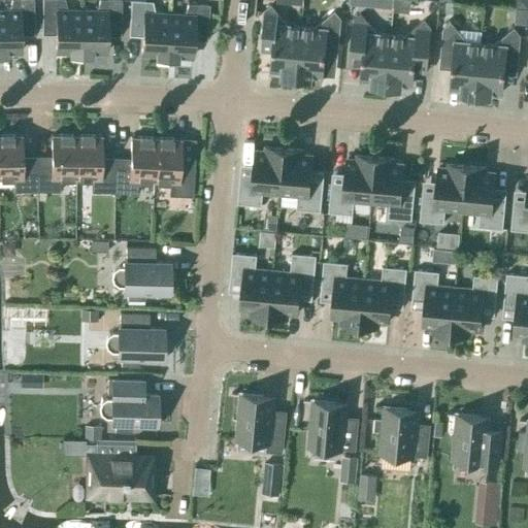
[(0,10),(0,56),(5,56),(5,52),(20,52),(20,34),(33,34),(32,0),(10,0),(8,10),(0,10)]
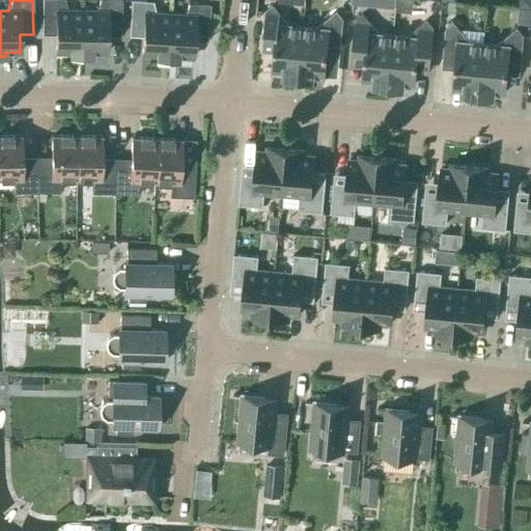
[(81,56),(82,10),(66,10),(63,0),(42,0),(42,34),(55,34),(55,52),(71,52),(71,56),(81,56)]
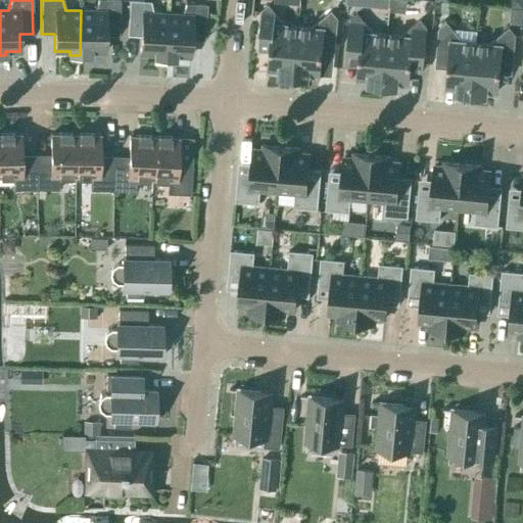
[(81,10),(80,55),(90,55),(90,51),(105,52),(105,35),(119,35),(119,0),(97,0),(95,10),(81,10)]
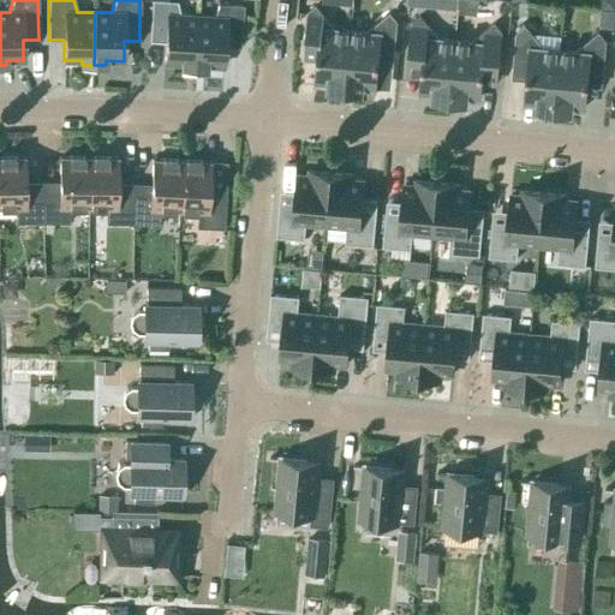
[(193,69),(196,16),(179,15),(177,1),(155,0),(151,0),(149,41),(165,42),(163,63),(181,64),(181,69),(193,69)]
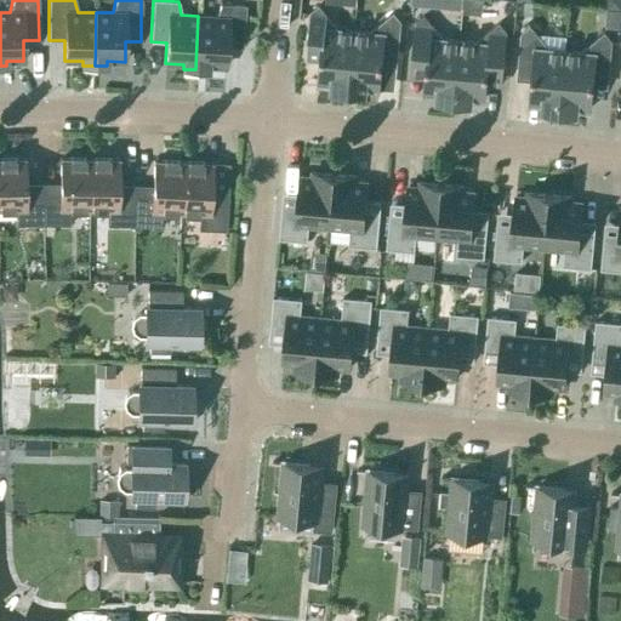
[(198,16),(195,69),(208,70),(208,66),(226,67),(227,46),(243,47),(245,5),(220,4),(215,17),(198,16)]
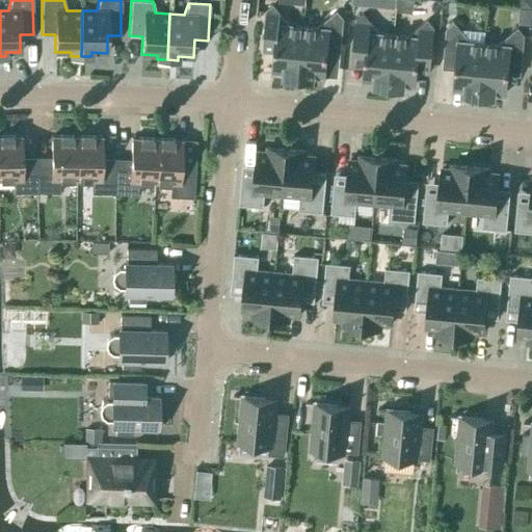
[(298,78),(302,27),(290,25),(273,4),(265,10),(262,46),(275,47),(272,71),(286,73),(286,77),(298,78)]
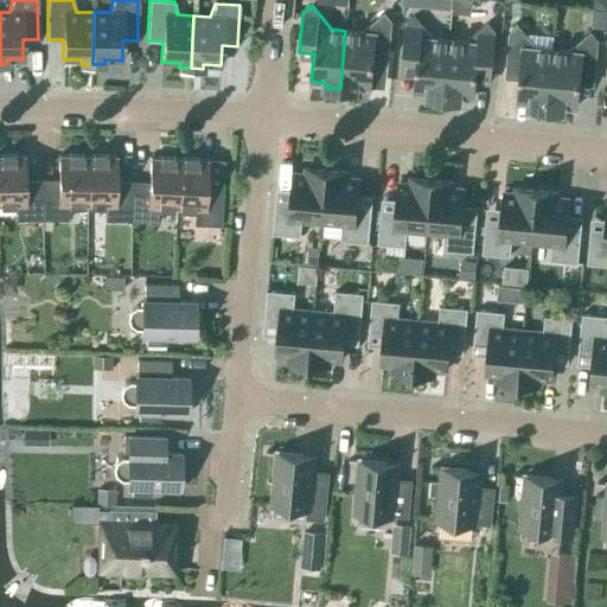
[(345,31),(340,89),(353,91),(355,85),(370,87),(372,59),(388,61),(391,20),(384,12),(360,32),(345,31)]
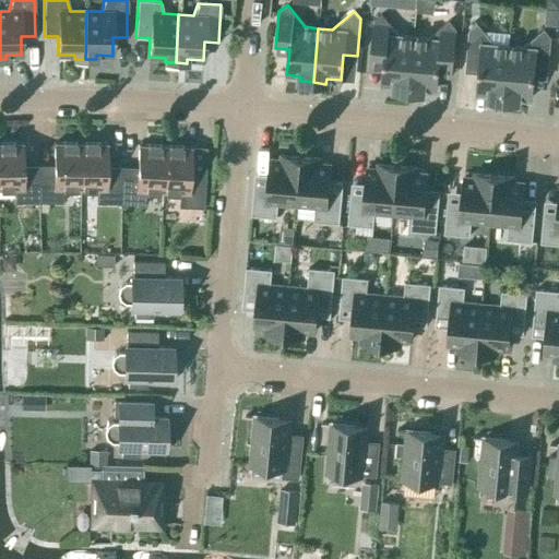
[(408,92),(413,37),(400,36),(381,14),(373,21),(370,57),(384,58),(381,84),(395,85),(395,91),(408,92)]
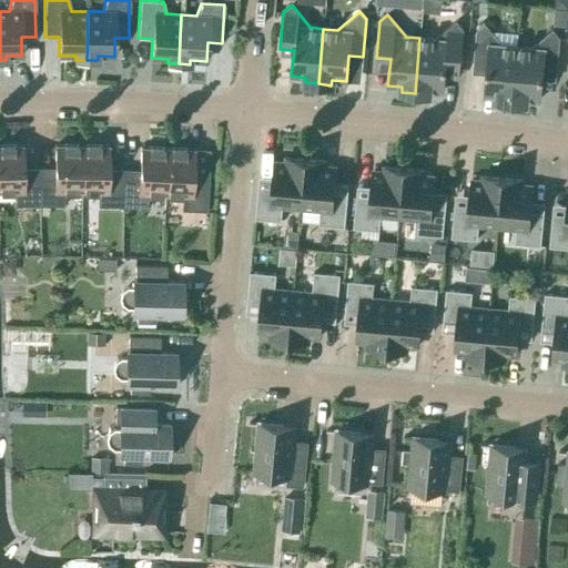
[(419,38),(415,93),(427,94),(428,89),(443,90),(445,64),(459,66),(463,29),(456,20),(434,39),(419,38)]
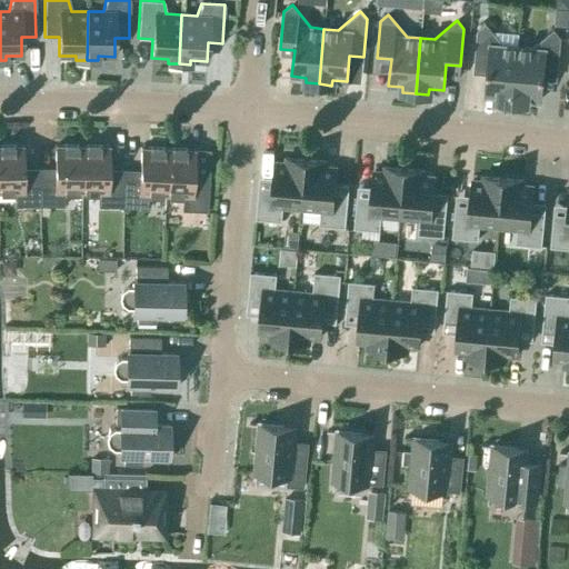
[(512,102),(517,47),(503,46),(485,23),(477,30),(473,67),(488,68),(485,95),(500,96),(499,101),(512,102)]
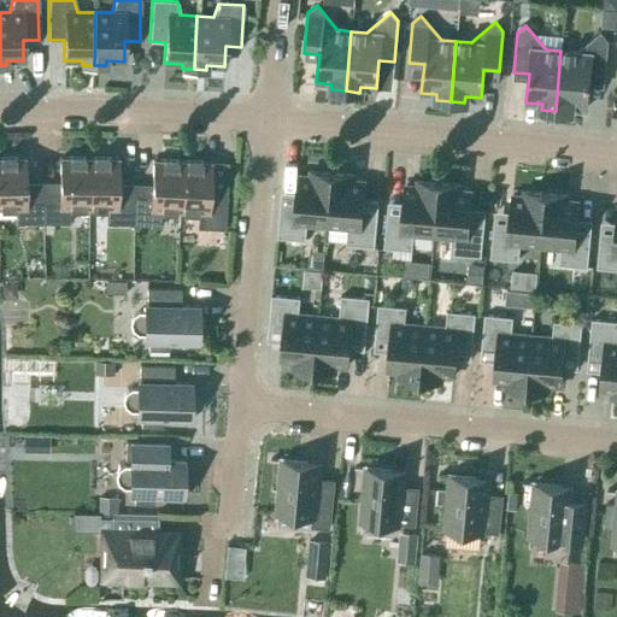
[(560,51),(556,111),(569,112),(570,106),(586,107),(588,80),(604,81),(607,41),(600,33),(576,52),(560,51)]
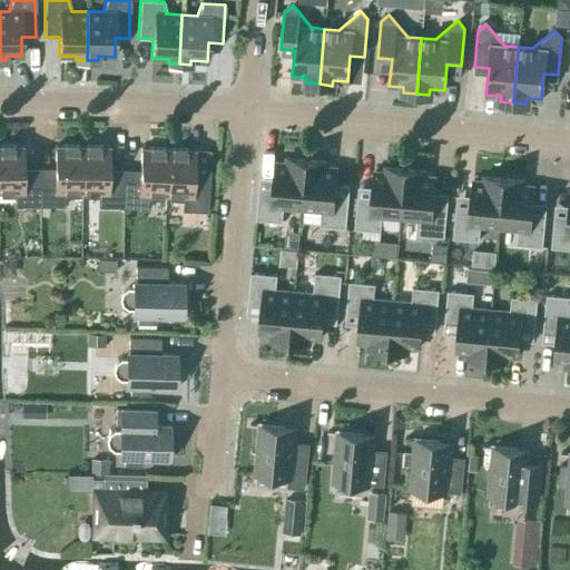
[(39,206),(39,168),(22,168),(22,146),(0,146),(0,192),(13,192),(13,207),(39,206)]
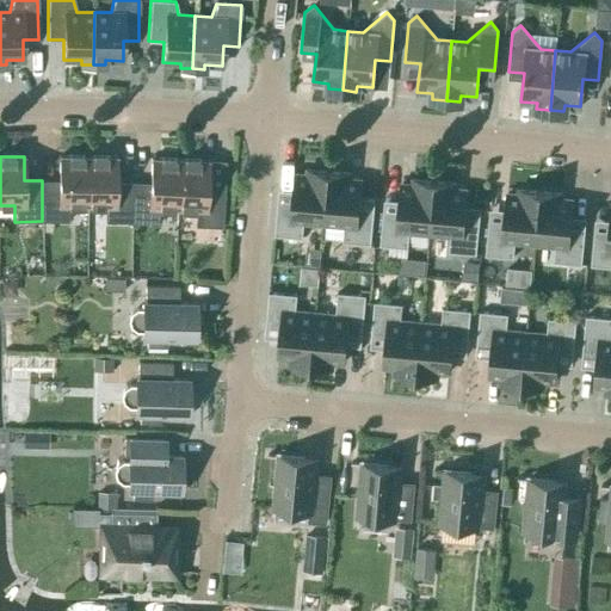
[(87,205),(87,156),(59,156),(59,180),(42,180),(42,221),(68,221),(68,205),(87,205)]
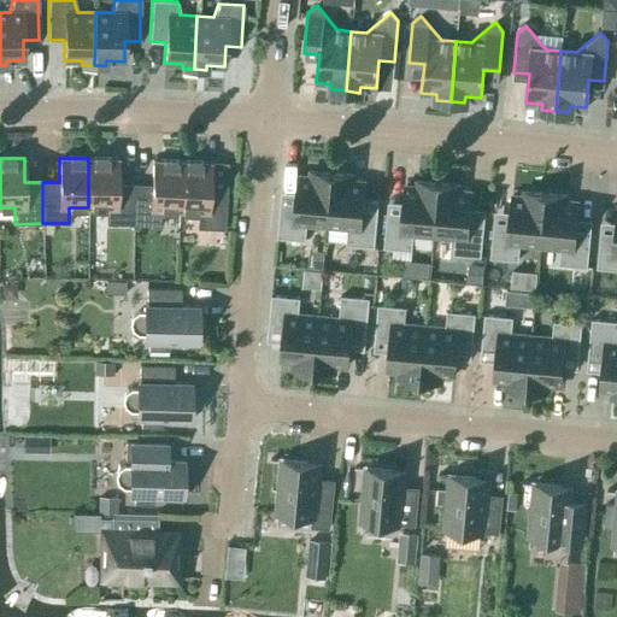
[(133,224),(134,183),(117,183),(117,158),(88,158),(88,207),(106,207),(106,224),(133,224)]
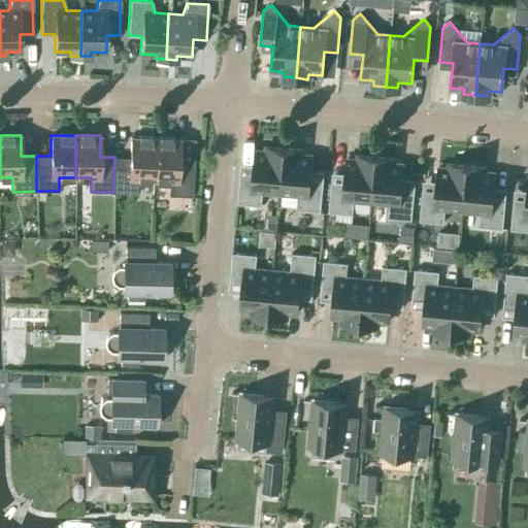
[(153,179),(155,138),(130,137),(129,158),(114,157),(113,192),(136,193),(137,179),(153,179)]
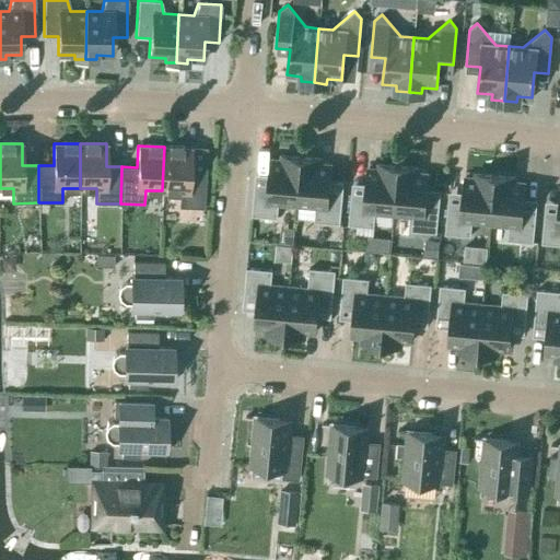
[(164,147),(162,190),(179,191),(178,207),(203,208),(206,171),(189,170),(190,148),(164,147)]
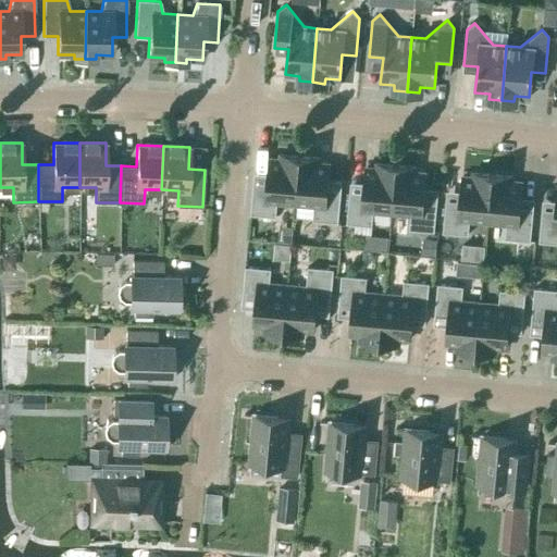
[(295,205),(299,157),(280,155),(279,159),(270,158),(267,187),(252,185),(250,214),(275,217),(276,202),(295,205)]
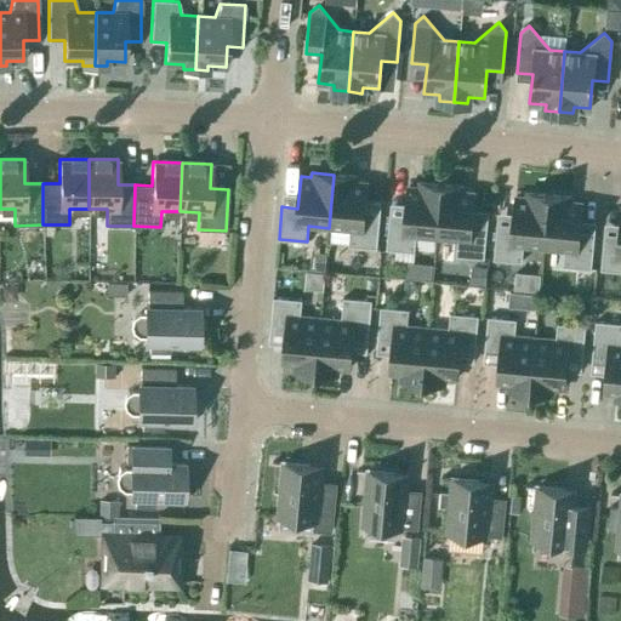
[(334,175),(329,228),(349,229),(348,245),(376,248),(379,216),(363,215),(366,182),(355,181),(355,176),(334,175)]
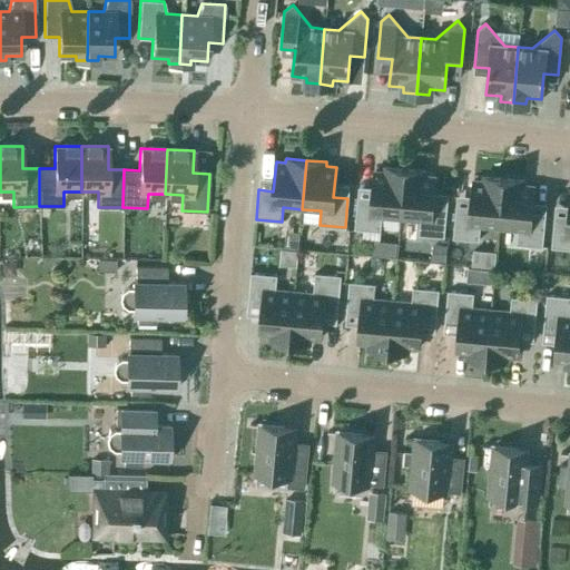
[(400,218),(405,169),(384,167),(384,172),(374,170),(372,200),(356,199),(354,228),(380,232),(381,216),(400,218)]
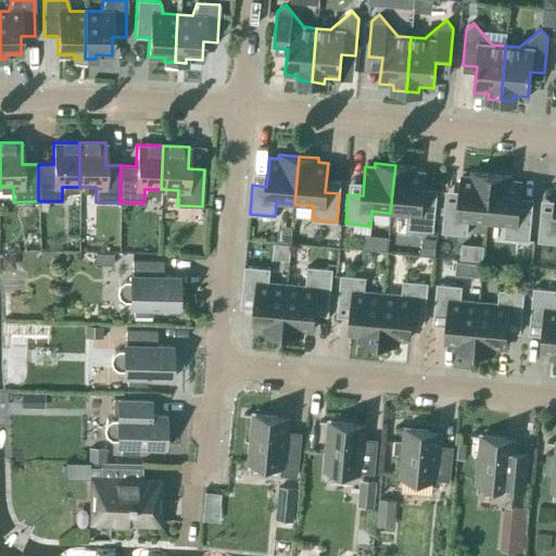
[(395,165),(390,213),(408,215),(407,229),(432,231),(436,202),(421,201),(424,173),(414,172),(415,167),(395,165)]
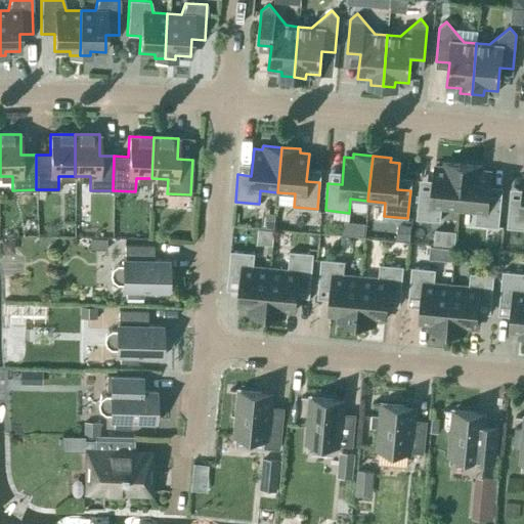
[(459,210),(463,164),(444,162),(443,167),(435,166),(432,192),(419,191),(416,219),(439,221),(441,208),(459,210)]
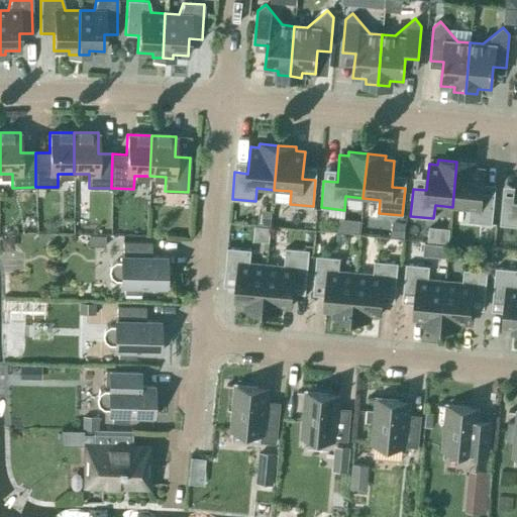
[(456,162),(452,207),(470,208),(468,221),(492,224),(494,197),(481,196),(484,169),(475,168),(475,164),(456,162)]
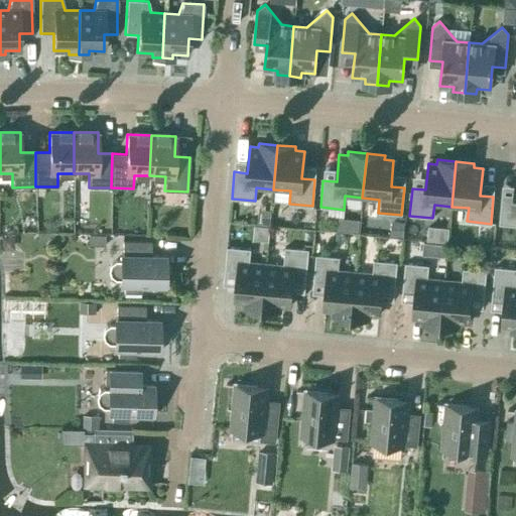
[(515,180),(514,199),(501,198),(499,224),(515,225),(515,180)]
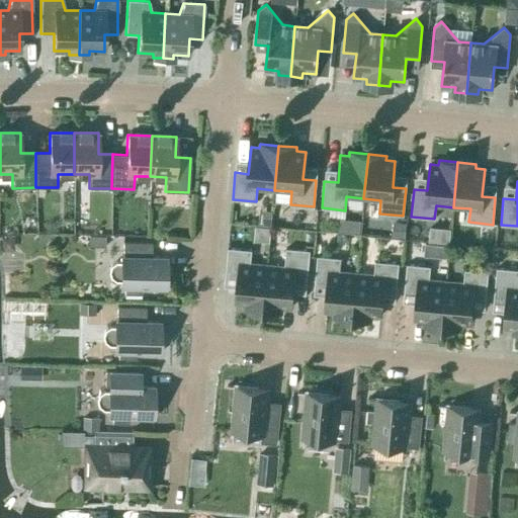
[(339,232),(359,233),(360,221),(340,220),(339,232)]
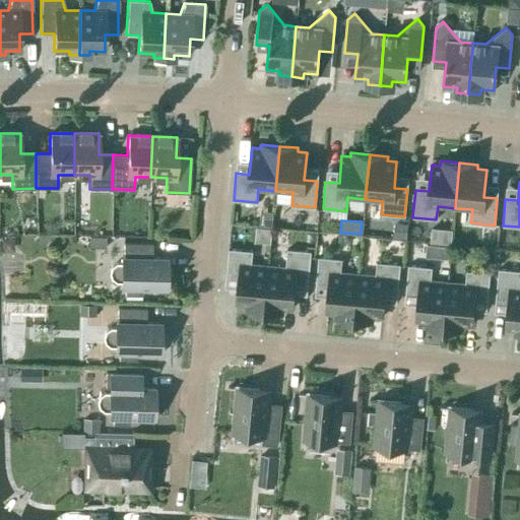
[(151,257),(151,243),(123,243),(123,257),(121,257),(121,263),(116,263),(111,266),(110,271),(111,277),(115,280),(121,280),(121,286),(125,287),(125,295),(141,295),(141,287),(165,287),(165,290),(166,290),(167,258),(151,257)]
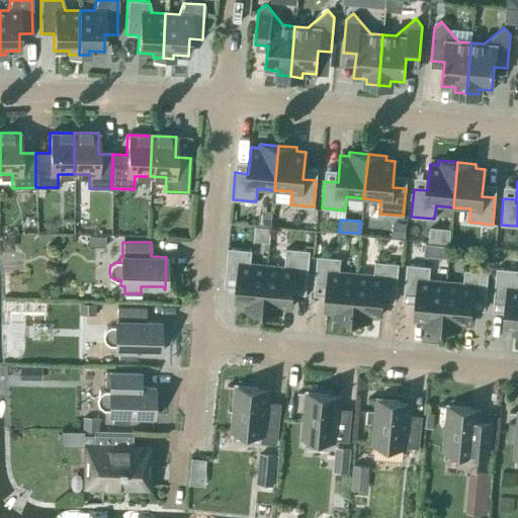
[(263,310),(267,265),(250,263),(251,250),(228,248),(225,275),(239,276),(236,303),(245,304),(244,308),(263,310)]
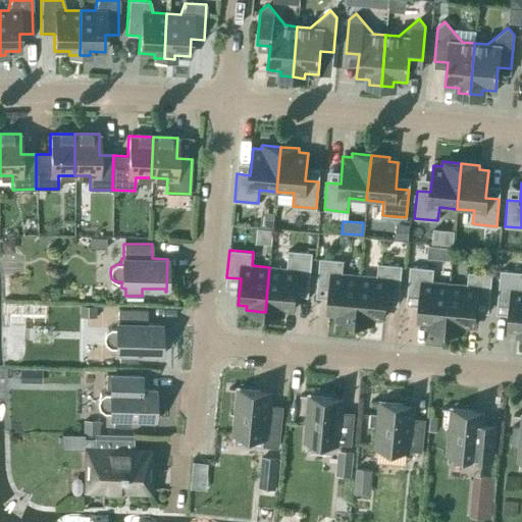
[(269,267),(265,312),(283,314),(283,310),(293,310),(296,283),(309,284),(312,253),(288,251),(285,269),(269,267)]
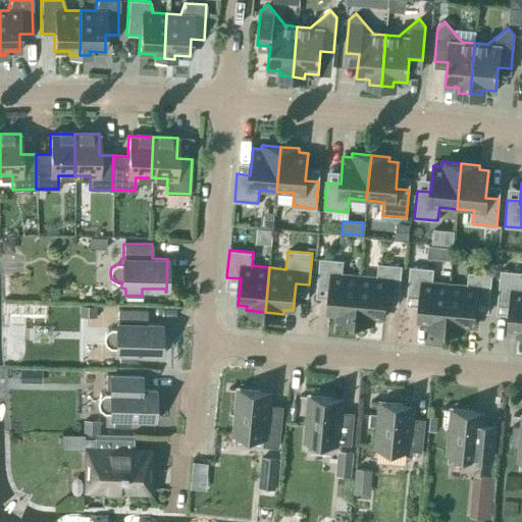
[(355,320),(359,275),(342,274),(343,260),(319,258),(317,285),(330,286),(327,314),(336,314),(336,319),(355,320)]
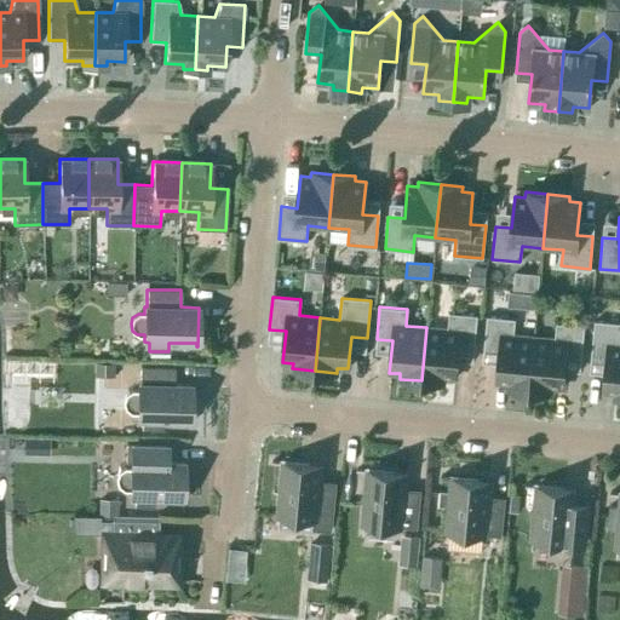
[(426,327),(422,380),(443,383),(445,378),(455,379),(458,346),(474,348),(477,316),(448,313),(447,329),(426,327)]
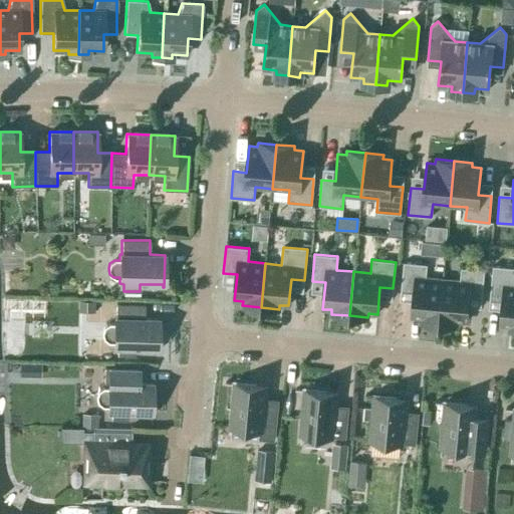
[(438,323),(443,279),(425,278),(427,265),(403,262),(401,289),(414,290),(412,317),(421,318),(420,322),(438,323)]
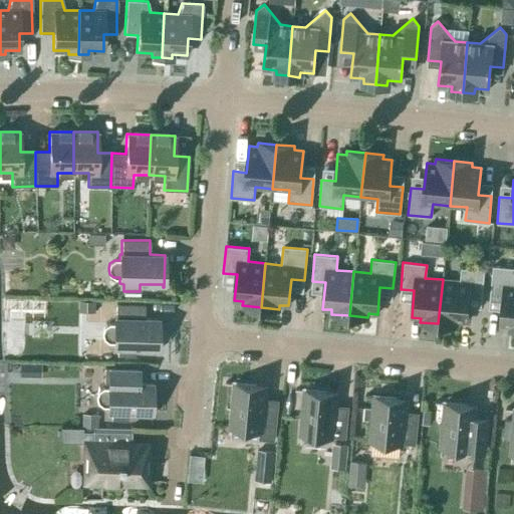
[(513,330),(513,285),(513,286),(513,285),(513,268),(492,266),(489,297),(503,299),(500,325),(509,326),(508,330),(513,330)]
